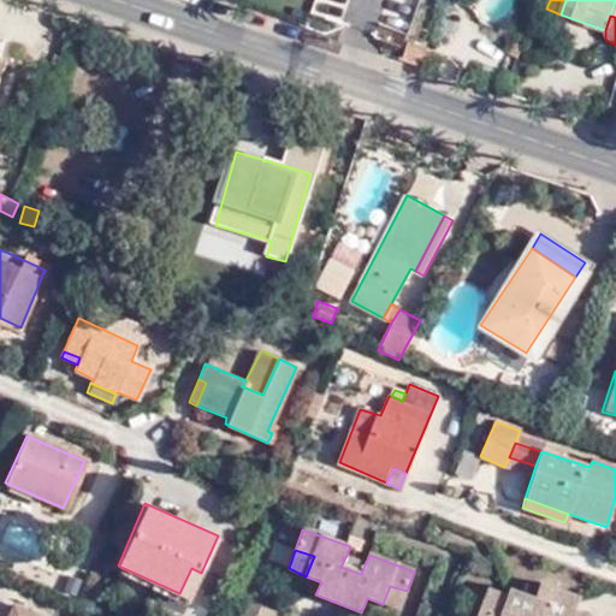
[(355,561),(345,557),(341,567),(361,574),(365,564),(355,561)]
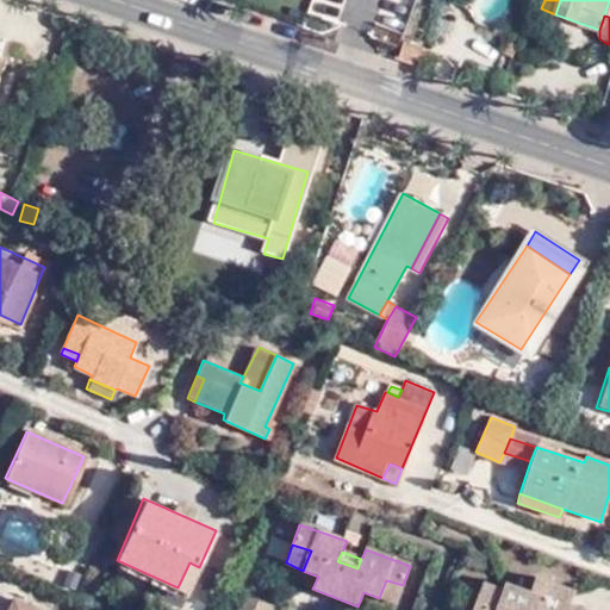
[(190,562),(178,587),(188,593),(199,567),(190,562)]
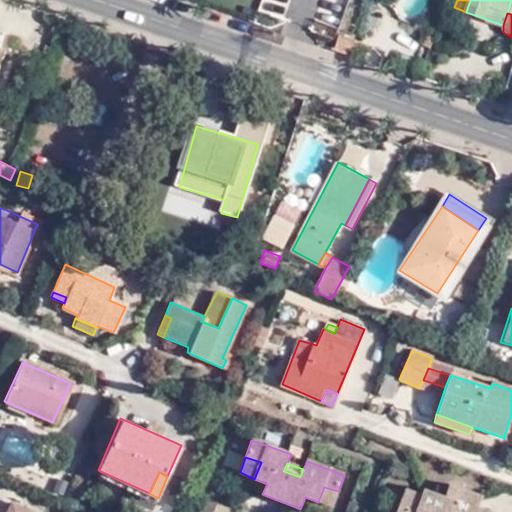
[(449,485),(443,497),(454,501),(459,489),(449,485)]
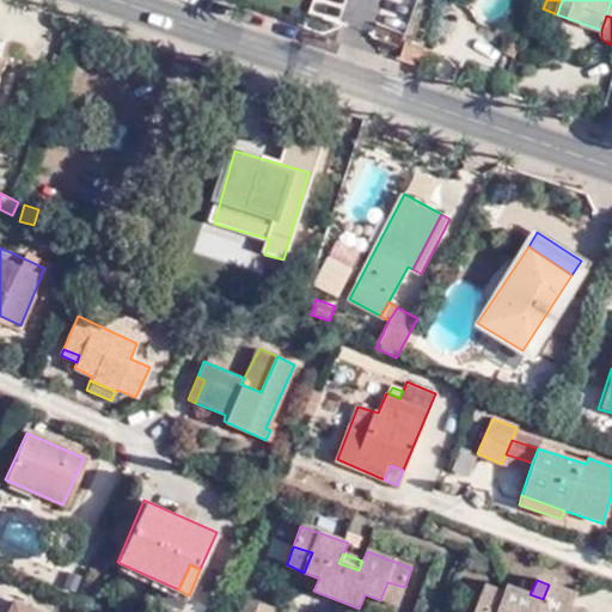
[(396,606),(404,587),(387,582),(380,600),(396,606)]
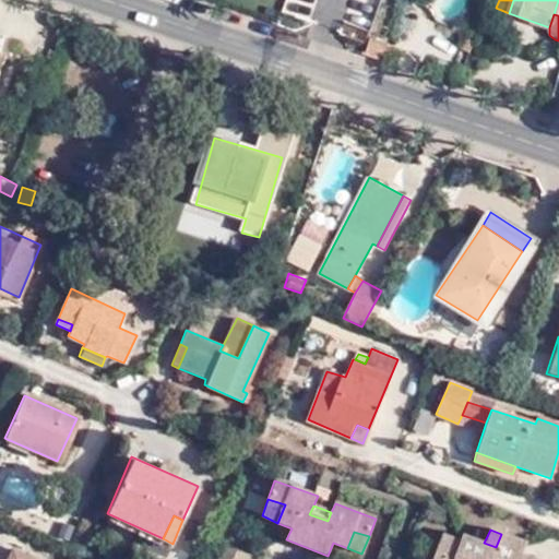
[(439,537),(433,551),(442,555),(440,558),(528,558),(520,556),(524,543),(501,534),(496,547),(484,543),(462,535),(458,543),(439,537)]
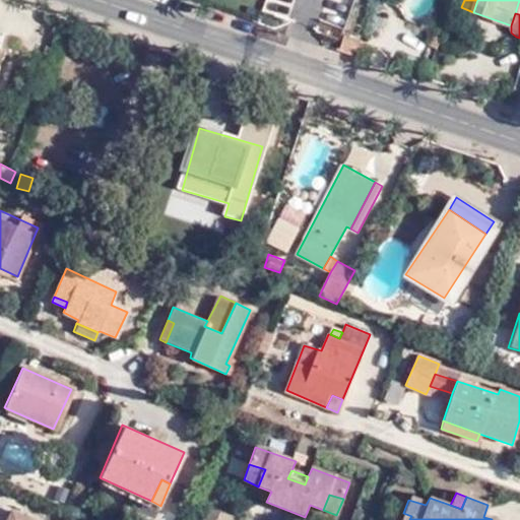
[(232,519),(233,518),(207,508),(201,519),(232,519)]
